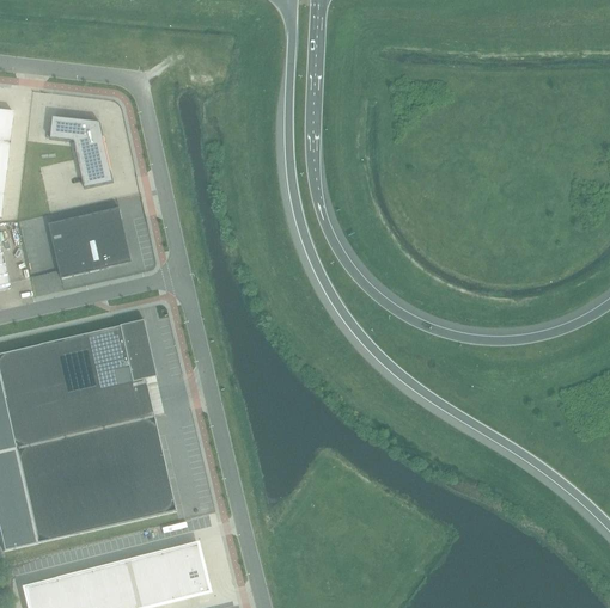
[(0,206),(11,110),(7,110),(0,108),(0,206)]
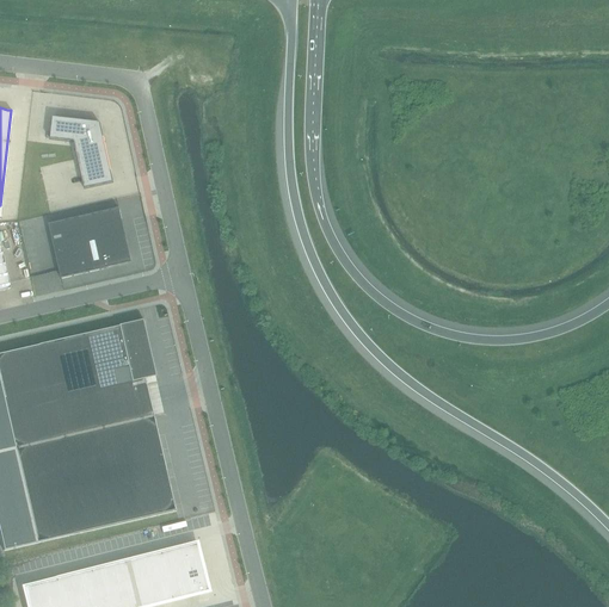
[(50,115),(48,137),(72,140),(82,186),(111,180),(109,167),(105,168),(103,155),(105,154),(98,121),(50,115)]
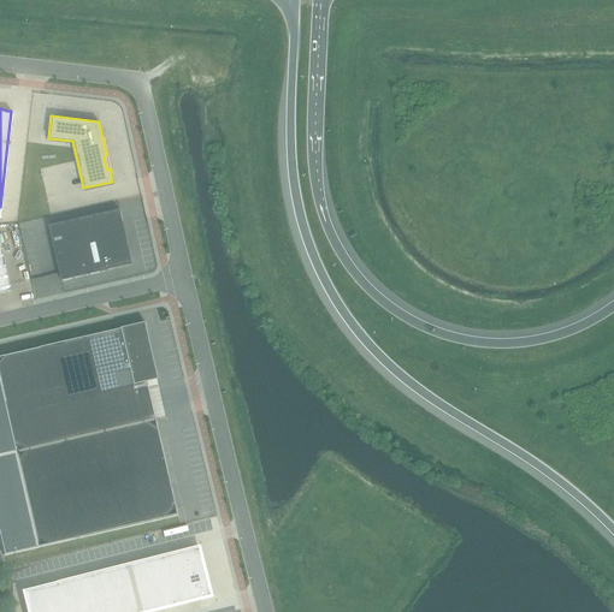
[(47,224),(60,278),(107,267),(107,265),(128,260),(123,239),(125,239),(118,207),(47,224)]
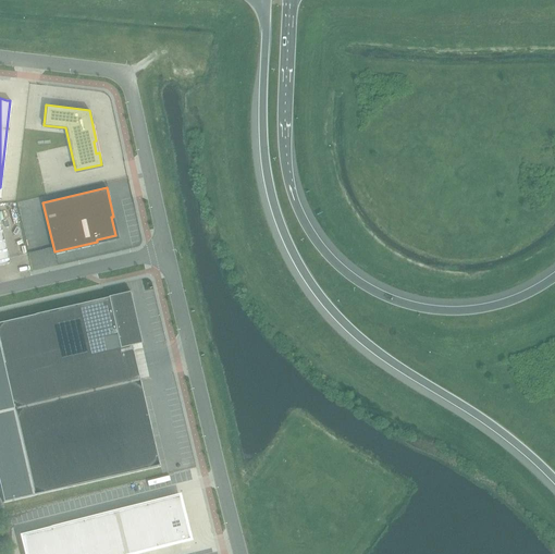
[(0,494),(1,500),(31,493),(159,464),(139,378),(97,388),(89,357),(133,347),(132,344),(130,336),(137,334),(138,336),(139,336),(130,297),(128,292),(131,292),(130,290),(108,295),(108,296),(0,320),(0,494)]
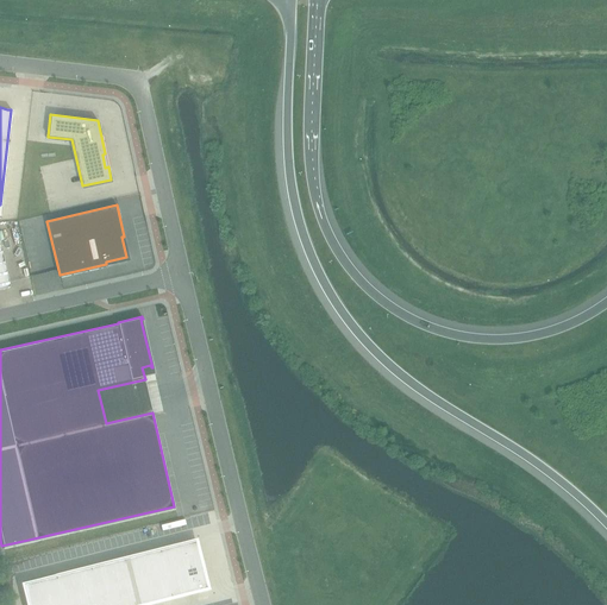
[(186,542),(22,584),(26,604),(133,604),(198,590),(196,588),(207,586),(195,540),(186,542)]
